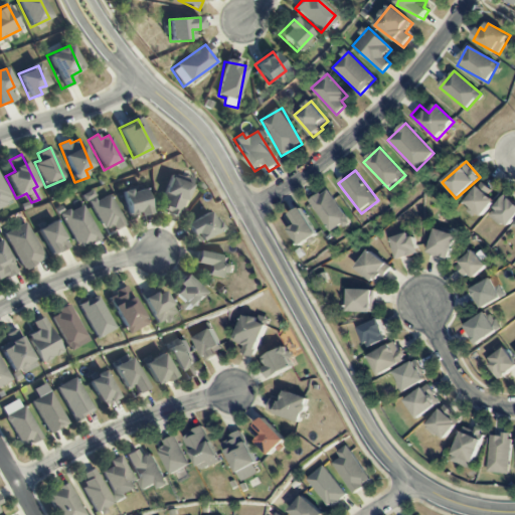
[(0,206),(10,203),(0,177),(0,206)]
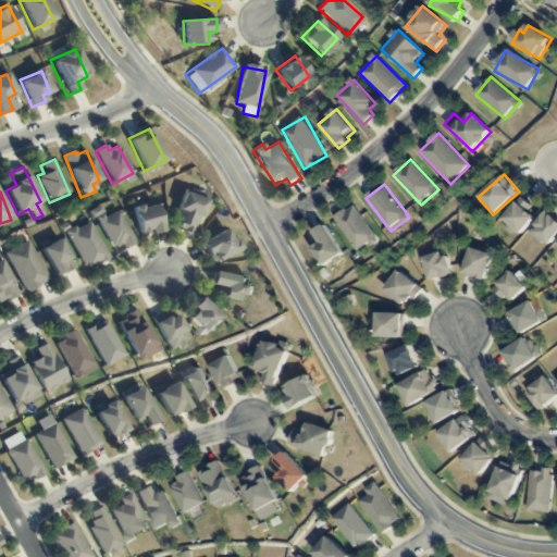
[(193,235),(205,200),(184,192),(171,226),(193,235)]
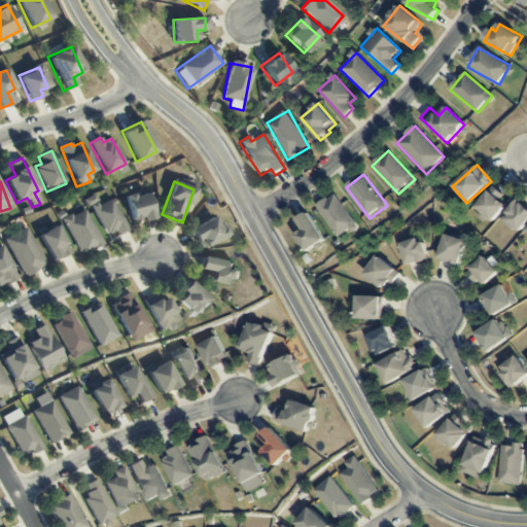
[(508,204),(492,188),(476,207),(492,221),(508,204)]
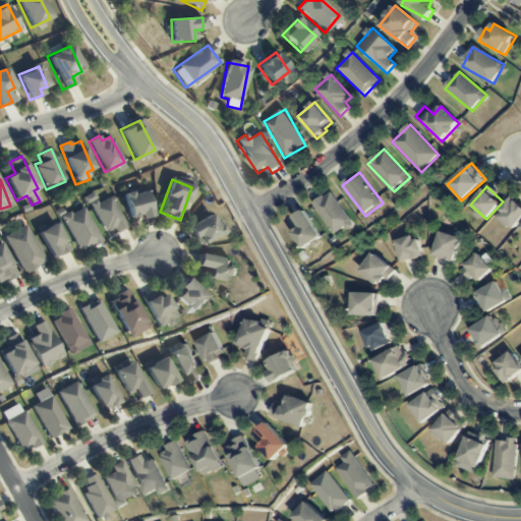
[(152,215),(143,189),(123,195),(131,221),(152,215)]
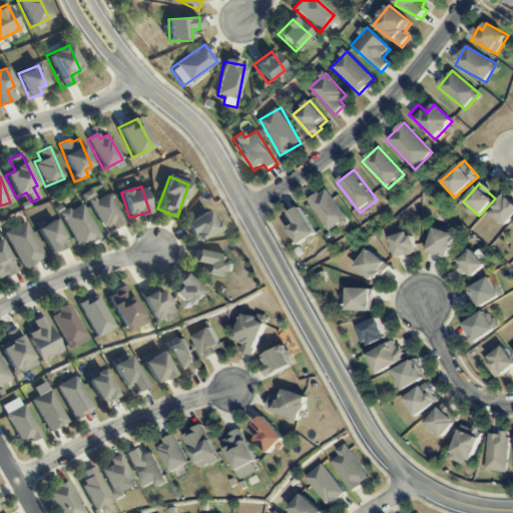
[(309,199),(329,233),(348,221),(329,188),(309,199)]
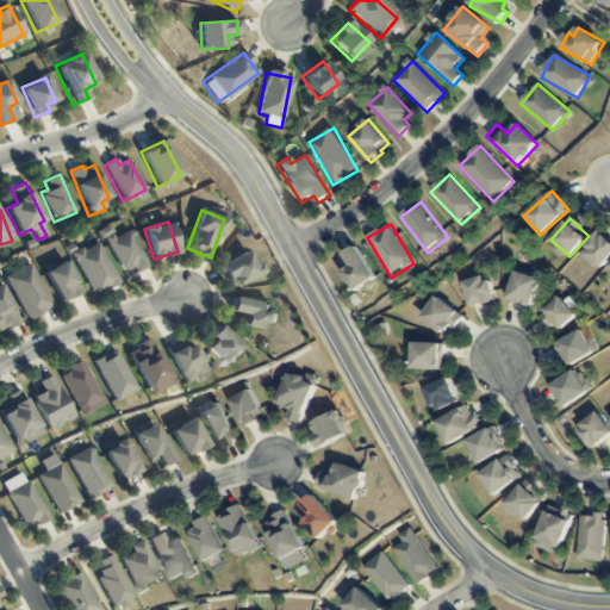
[(129,230),(114,238),(107,225),(99,230),(120,273),(132,267),(135,273),(148,267),(129,230)]
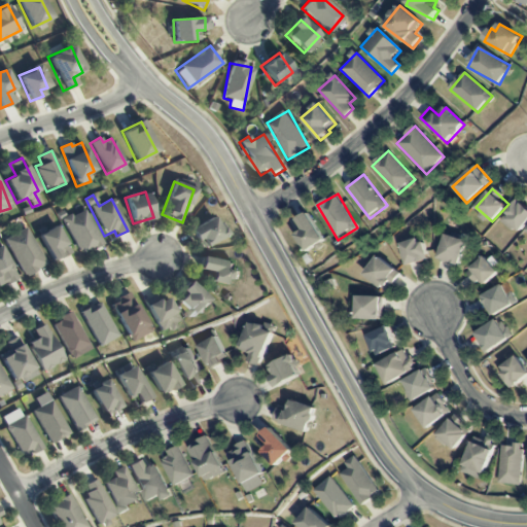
[(501,220),(520,235),(526,224),(526,207),(517,200),(501,220)]
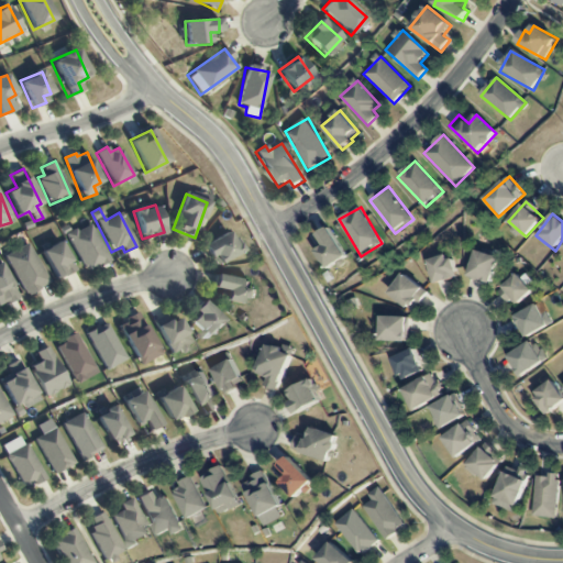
[(85,273),(109,261),(89,223),(66,235),(85,273)]
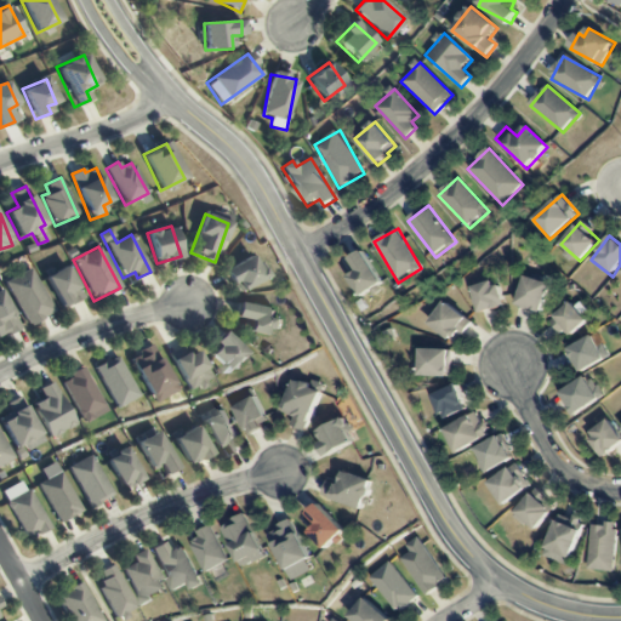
[(362,297),(383,283),(363,251),(351,258),(358,272),(348,277),(362,297)]
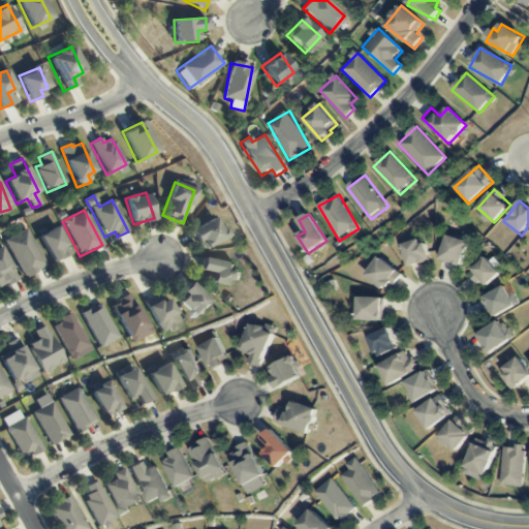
[(199,249),(224,239),(216,218),(191,228),(199,249)]
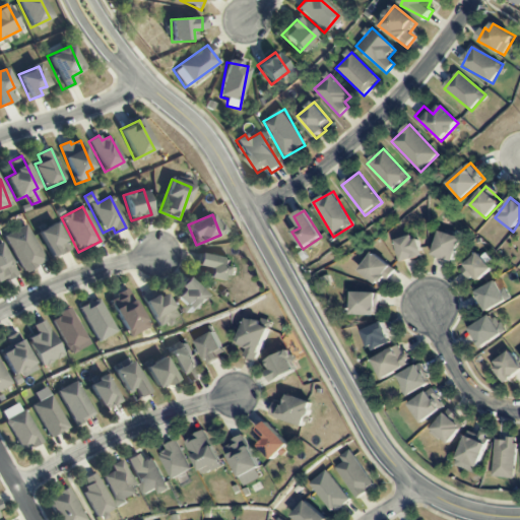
[(69,251),(56,223),(38,232),(51,259),(69,251)]
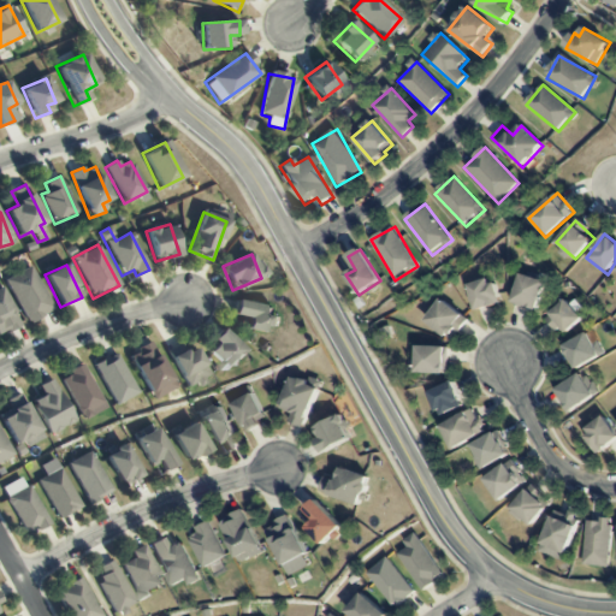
[(53,311),(30,266),(4,279),(27,324),(53,311)]
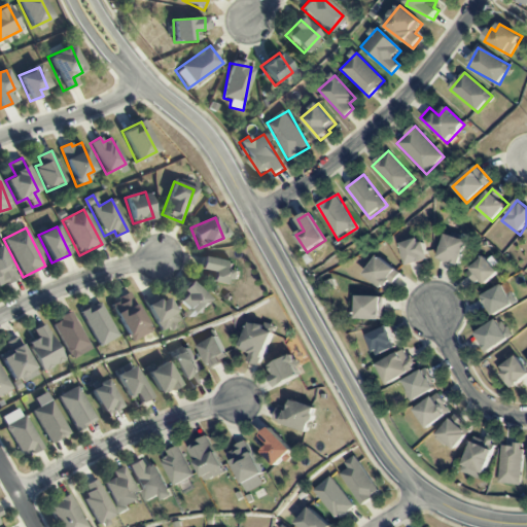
[(438,260),(461,266),(467,240),(445,235),(438,260)]
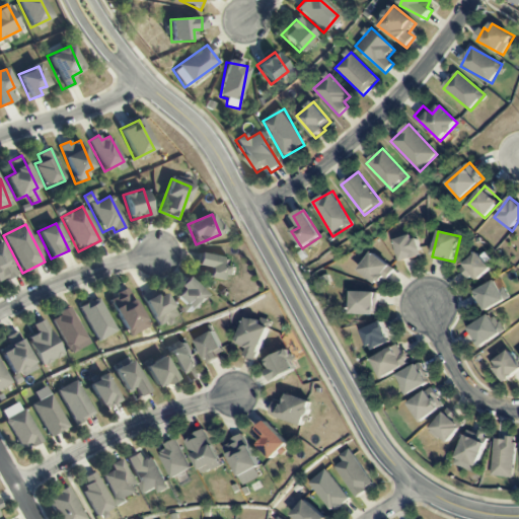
[(422,255),(416,234),(395,240),(401,262),(422,255)]
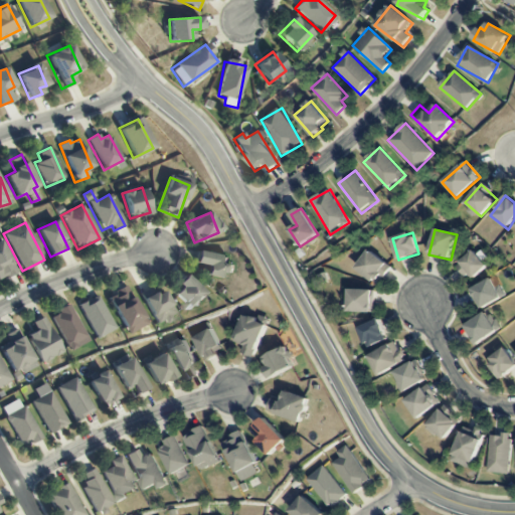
[(0,279),(15,273),(0,239),(0,279)]
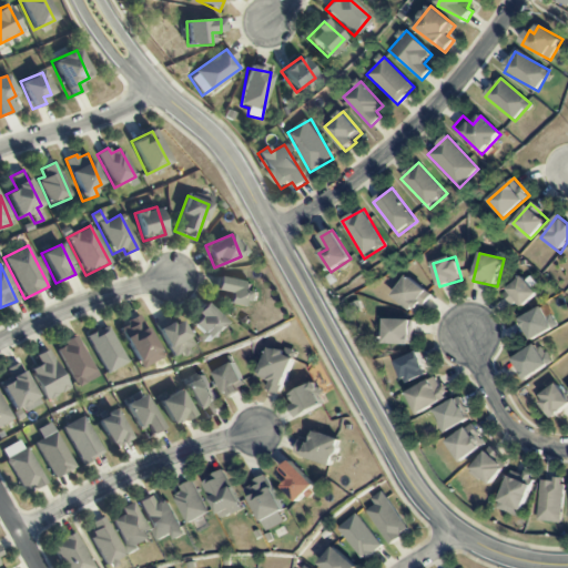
[(433,295),(408,275),(392,295),(417,315),(433,295)]
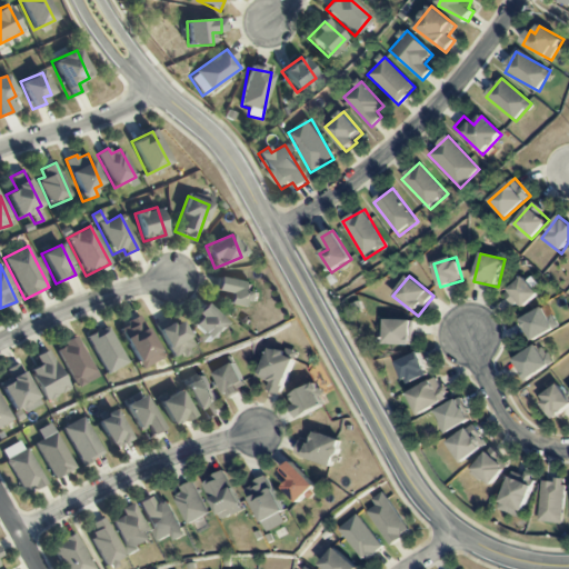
[(259,293),(251,291),(252,285),(217,277),(215,291),(227,293),(225,305),(248,309),(249,301),(258,303),(259,293)]
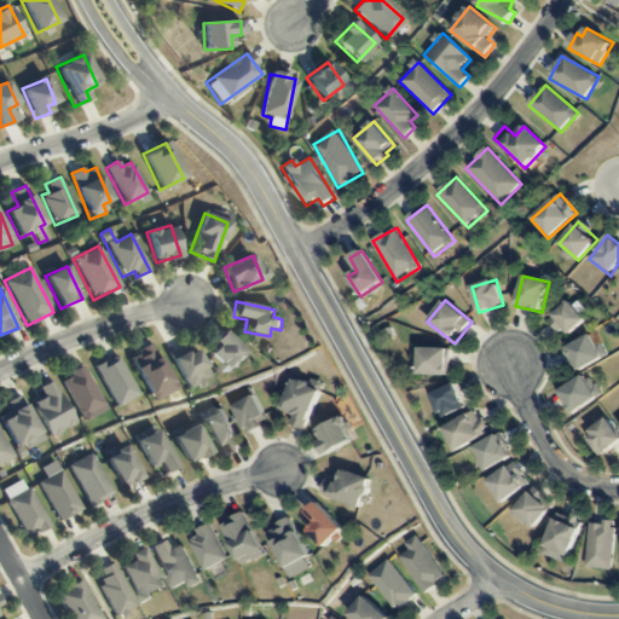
[(548,319),(561,339),(585,322),(572,301),(548,319)]
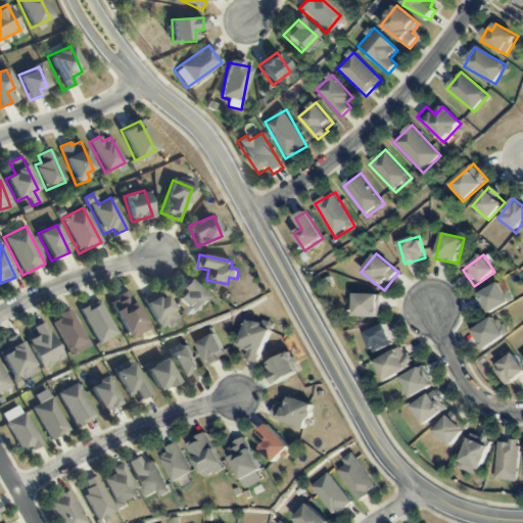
[(174,297),(195,317),(209,300),(189,281),(174,297)]
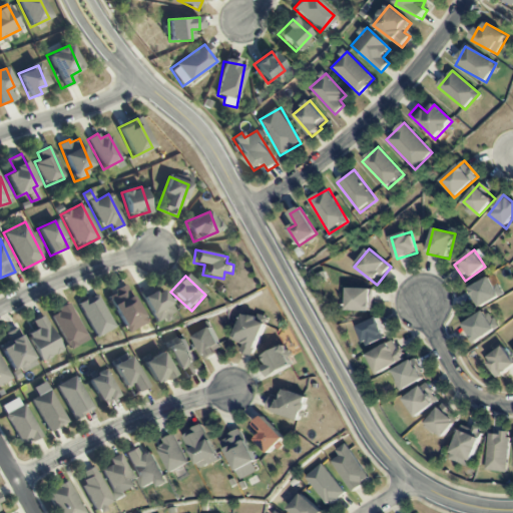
[(470,288),(480,308),(501,297),(490,277),(470,288)]
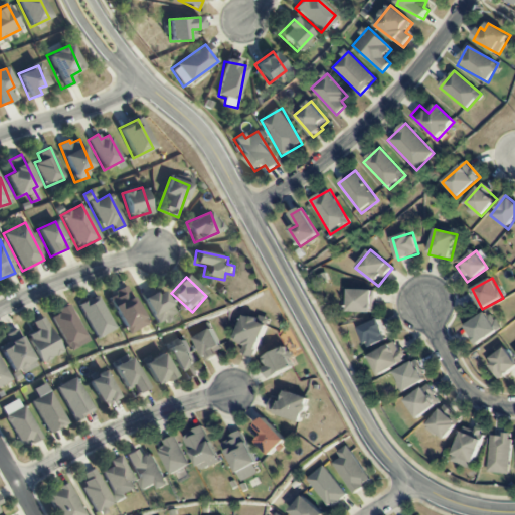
[(108,296),(126,335),(145,326),(127,287),(108,296)]
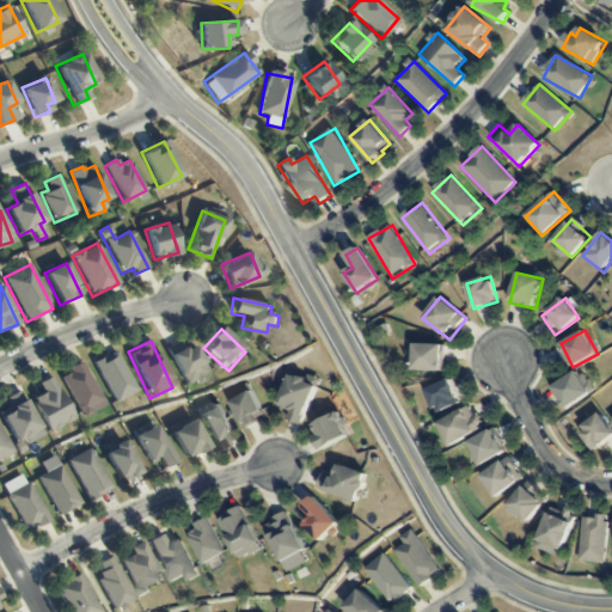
[(194,346),(184,352),(179,342),(165,348),(184,386),(208,375),(194,346)]
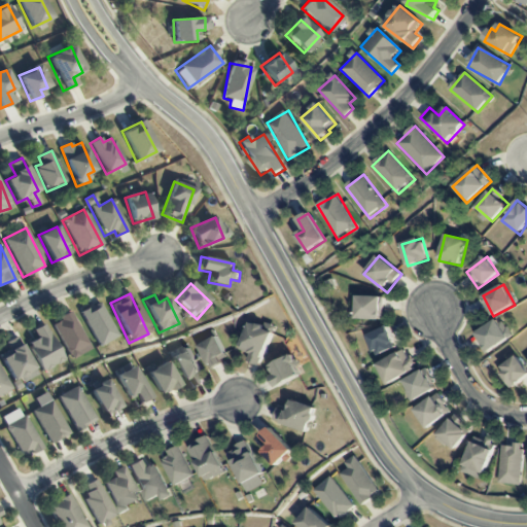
[(383,296),(355,296),(355,319),(382,320),(383,296)]
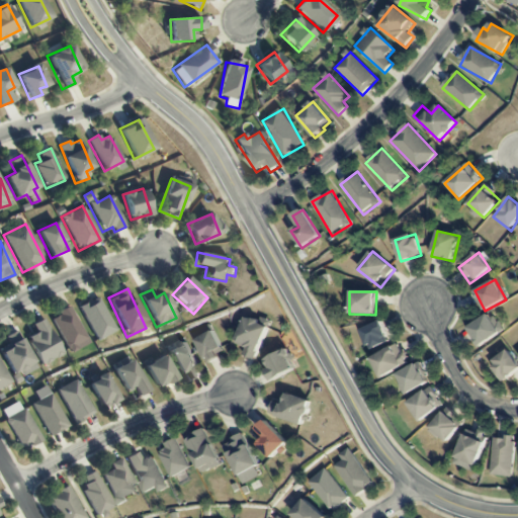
[(114,332),(99,297),(79,306),(94,341),(114,332)]
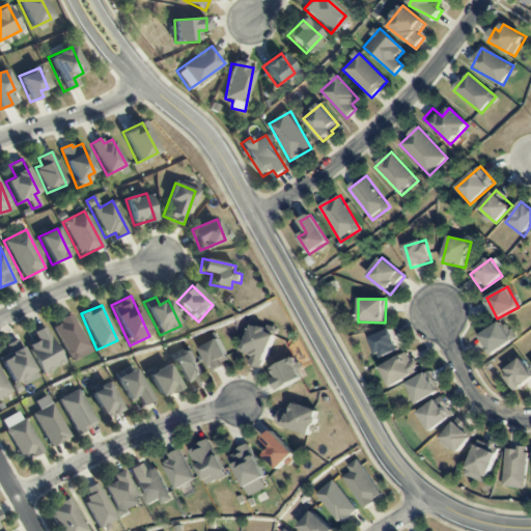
[(90,353),(73,315),(52,325),(70,363),(90,353)]
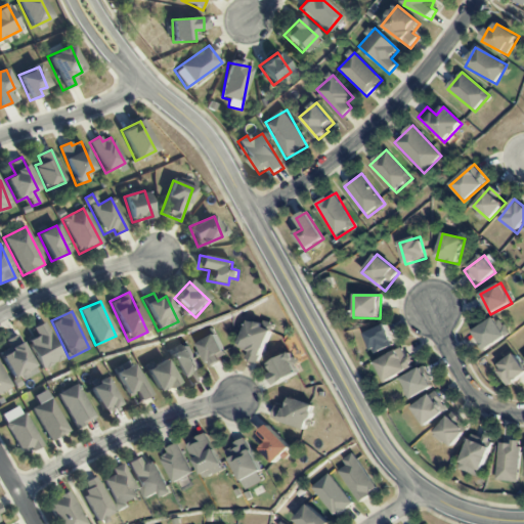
[(472,333),(484,352),(507,337),(494,317),(472,333)]
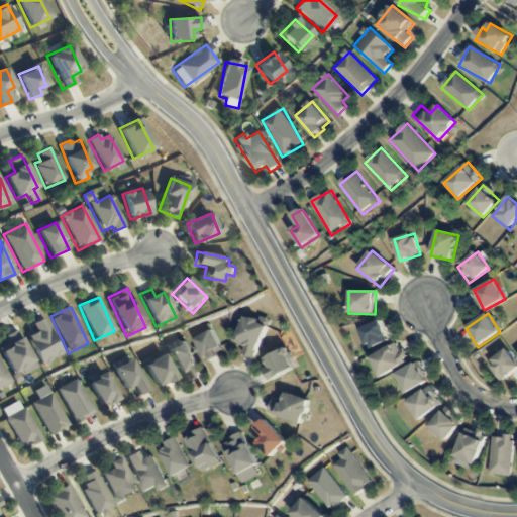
[(243,354),(255,359),(269,325),(245,316),(235,343),(245,347),(243,354)]
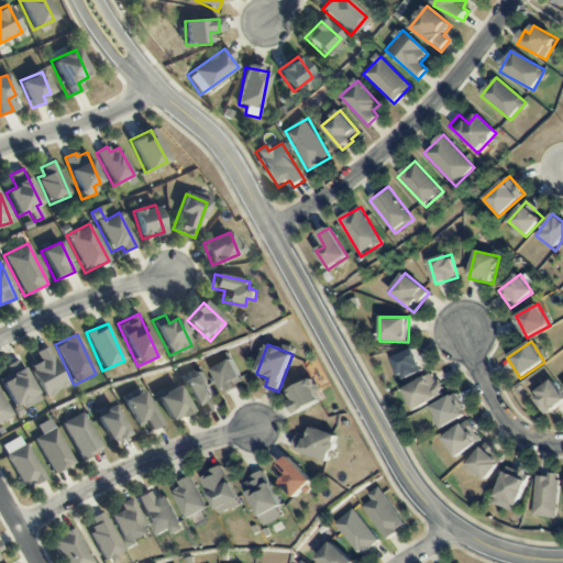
[(34,353),(39,362),(29,366),(43,398),(67,386),(47,346),(34,353)]
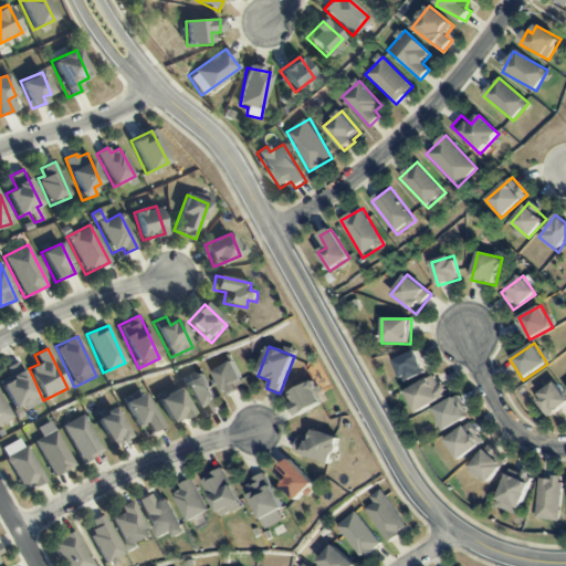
[(395,358),(401,383),(426,375),(419,352),(395,358)]
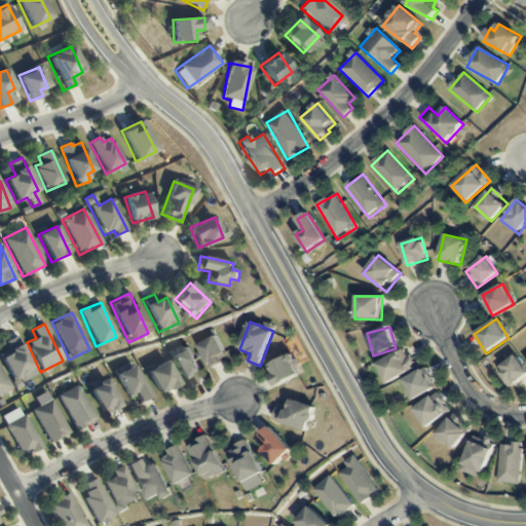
[(221,357),(225,355),(215,330),(196,337),(210,370),(224,364),(221,357)]
